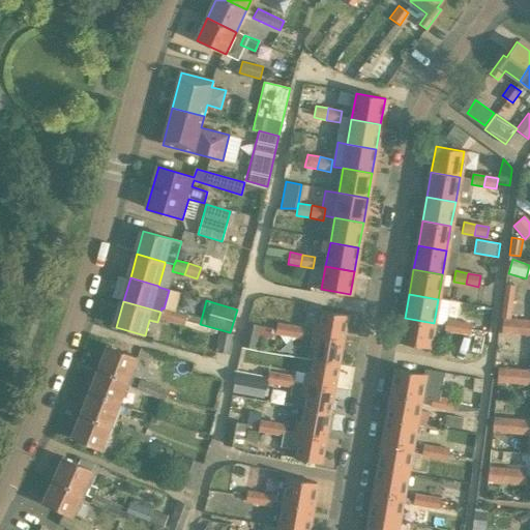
[(162,307),(160,312),(158,319),(171,322),(174,311),(164,308),(162,307)]
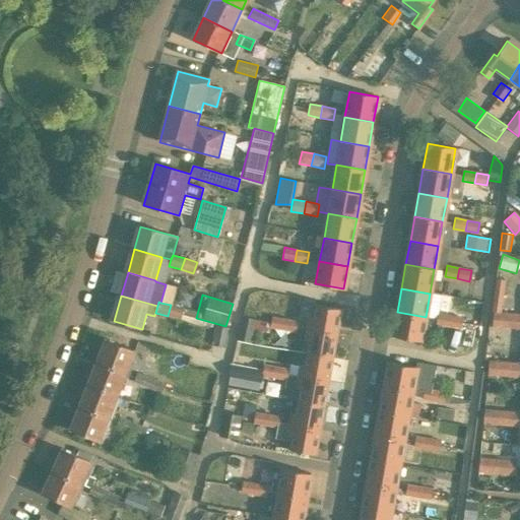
[(335,334),(340,309),(300,302),(297,320),(298,321),(297,327),(308,329),(335,334)]
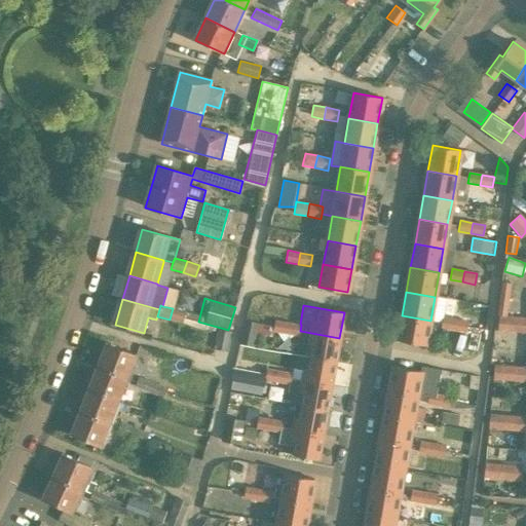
[(173,308),(170,320),(182,324),(184,316),(185,312),(173,308)]
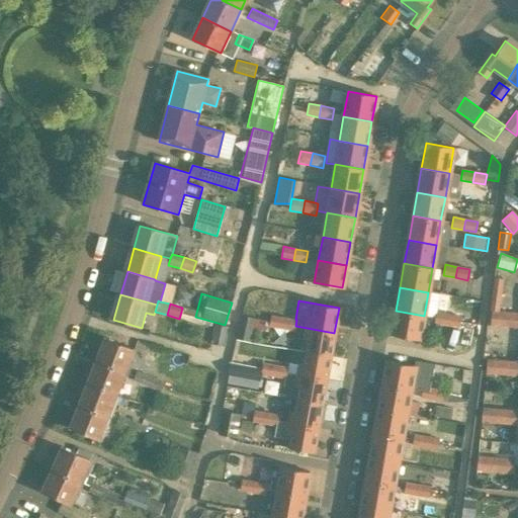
[(491,310),(491,311),(490,326),(508,328),(510,312),(499,311),(491,310)]
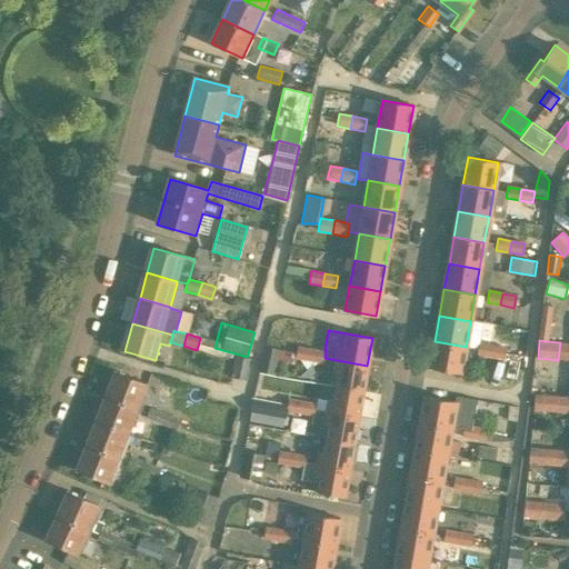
[(460,373),(466,347),(435,341),(430,368),(460,373)]
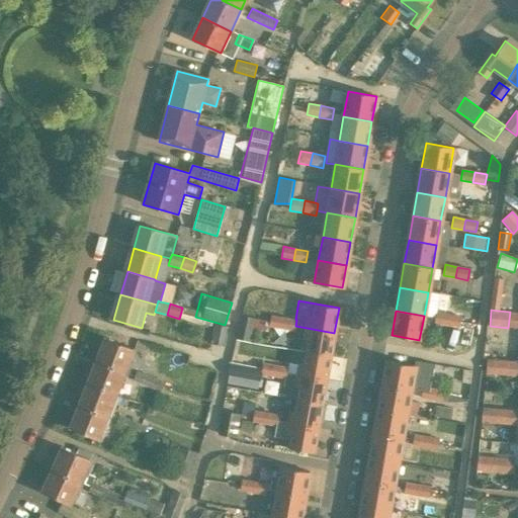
[(517,312),(510,312),(508,328),(517,328),(517,312)]
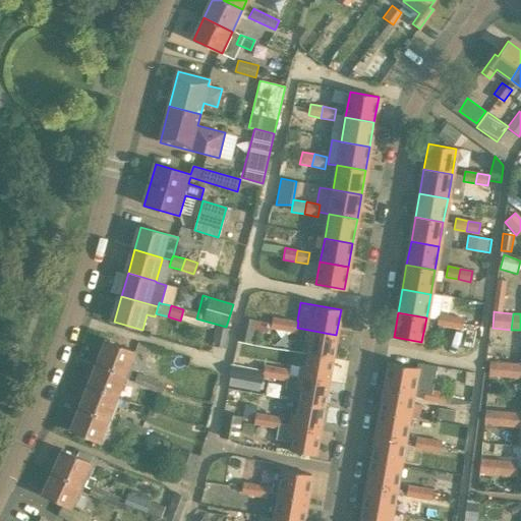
[(451,316),(439,314),(437,326),(450,328),(451,316)]
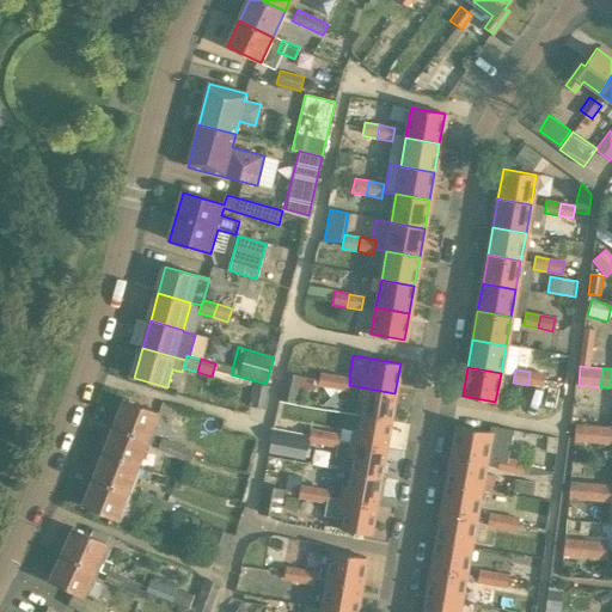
[(319,374),(317,387),(332,390),(335,374),(320,372),(319,374)]
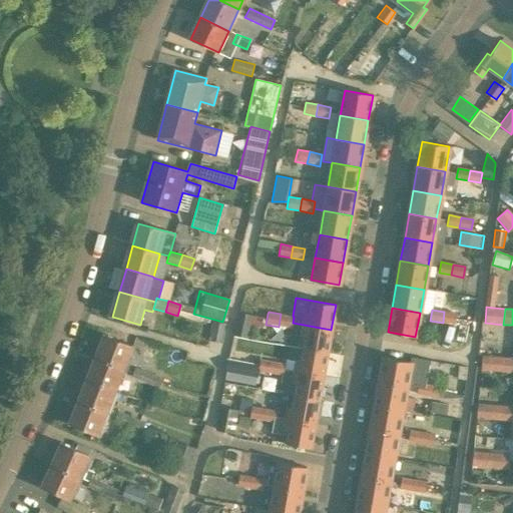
[(444,312),(443,323),(455,325),(456,313),(444,312)]
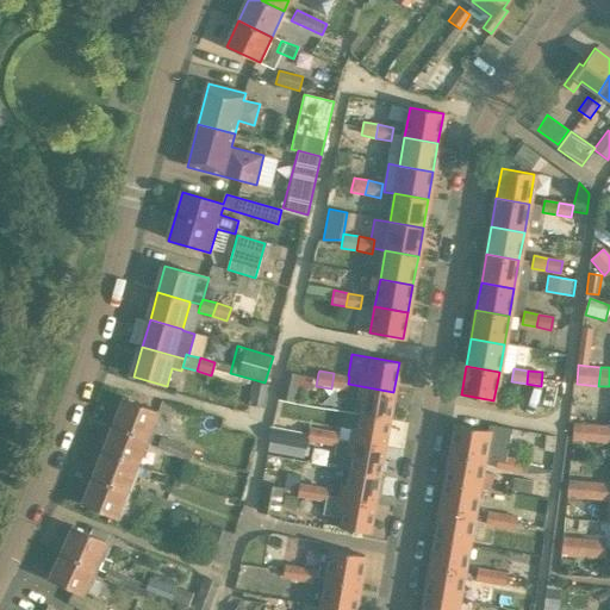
[(300,375),(287,372),(284,372),(278,399),(294,403),(298,384),(300,375)]
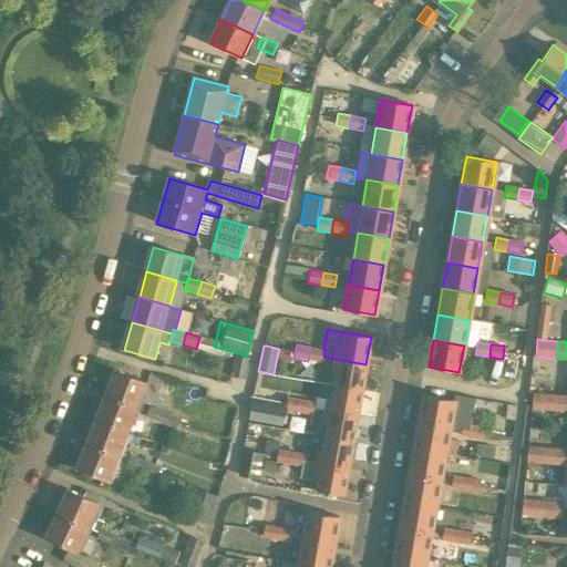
[(323,349),(310,347),(308,361),(322,363),(323,357),(325,350),(323,349)]
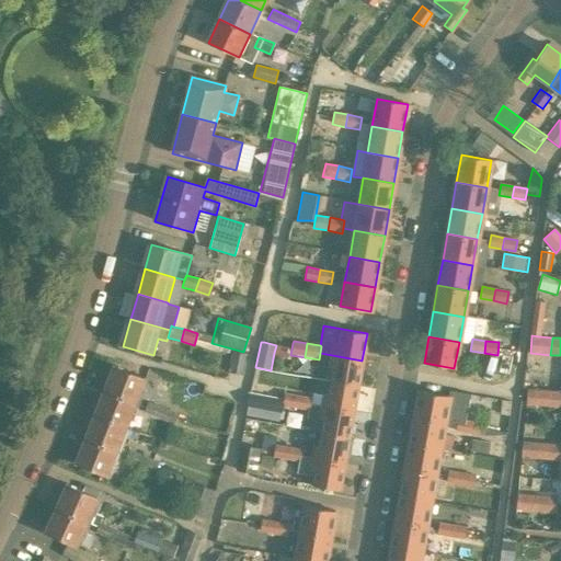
[(332,381),(357,386),(362,361),(332,355),(330,366),(334,367),(332,381)]
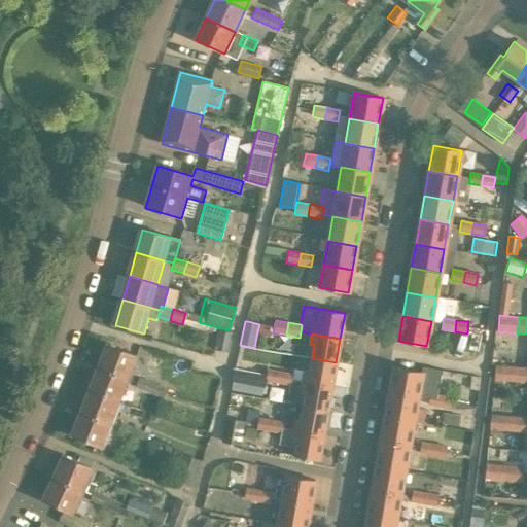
[(109,344),(100,366),(130,378),(138,356),(109,344)]
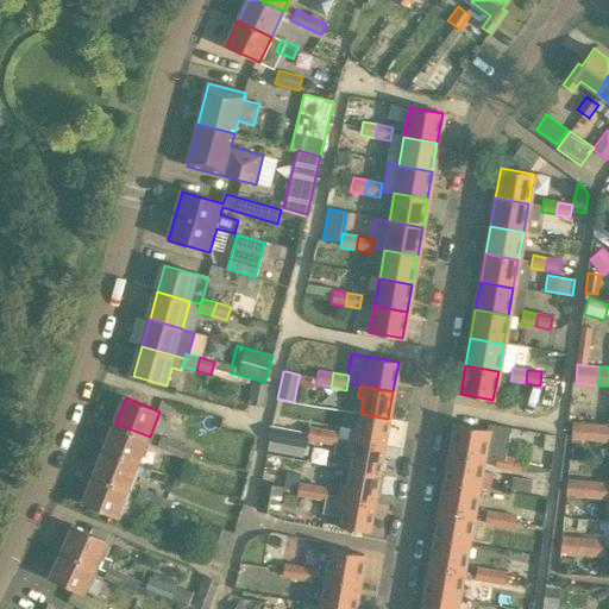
[(350,441),(383,447),(388,419),(360,414),(358,428),(352,427),(350,441)]
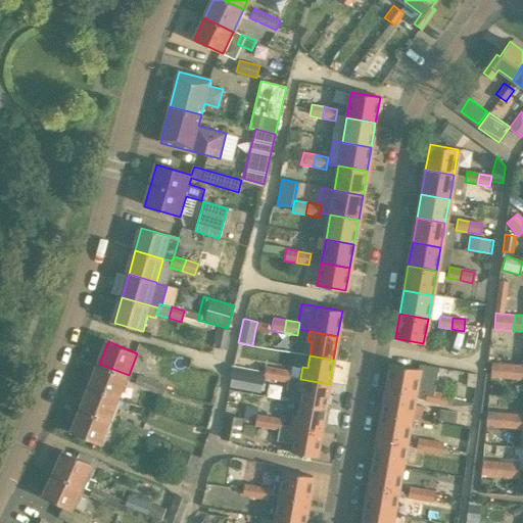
[(490,377),(508,379),(510,365),(491,363),(490,377)]
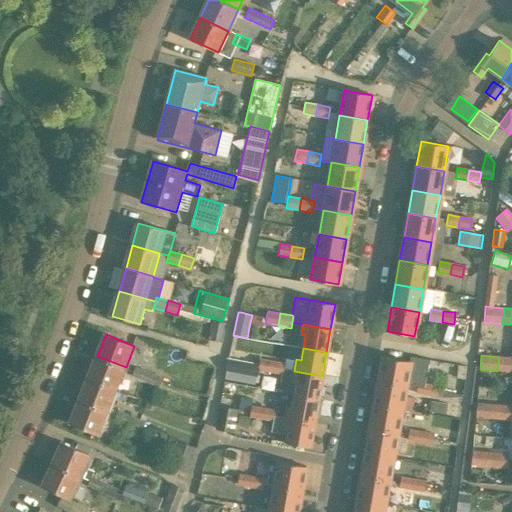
[(126,367),(97,356),(89,378),(117,389),(126,367)]
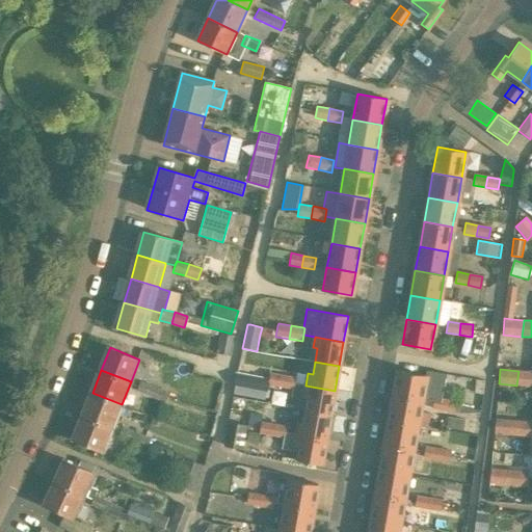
[(397,370),(393,395),(422,399),(421,402),(432,404),(433,397),(442,398),(446,374),(426,371),(425,375),(397,370)]
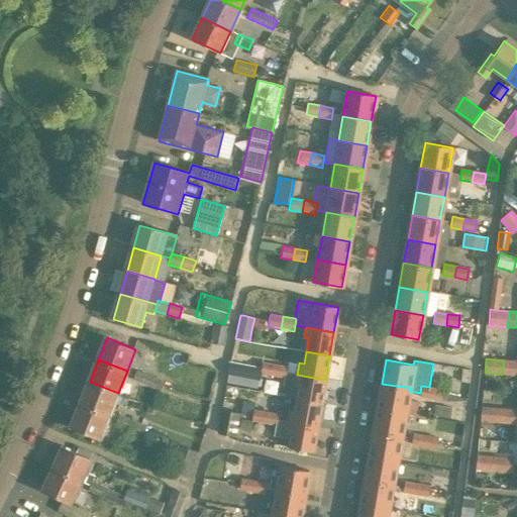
[(516,376),(516,360),(504,360),(502,375),(516,376)]
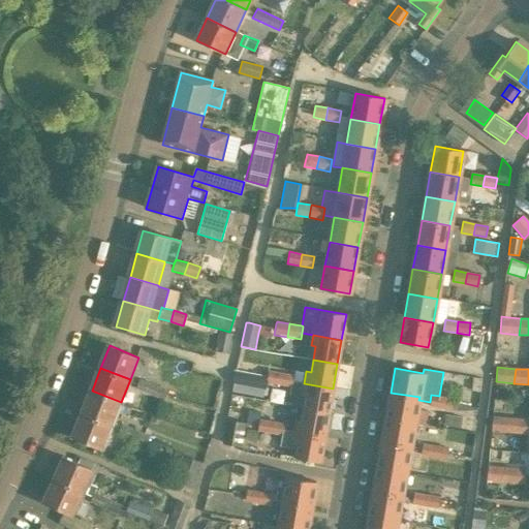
[(268,370),(267,376),(266,382),(267,382),(278,384),(280,373),(268,370)]
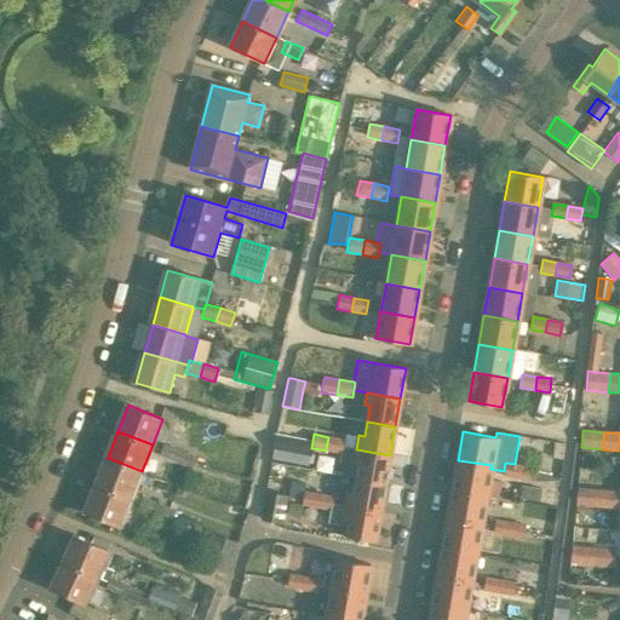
[(311,448),(313,441),(275,435),(273,451),(311,457),(313,448),(311,448)]
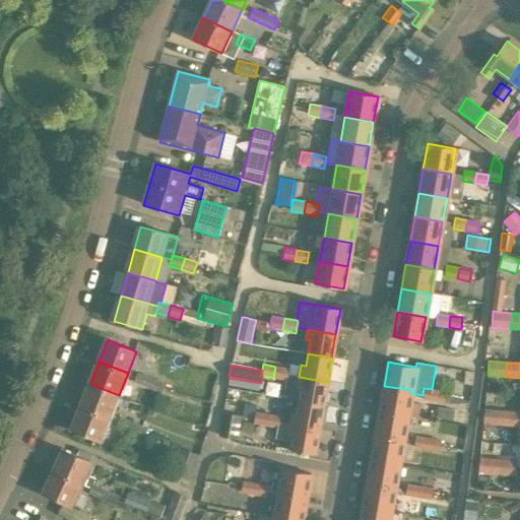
[(275,367),(273,378),(285,380),(286,380),(287,375),(288,369),(275,367)]
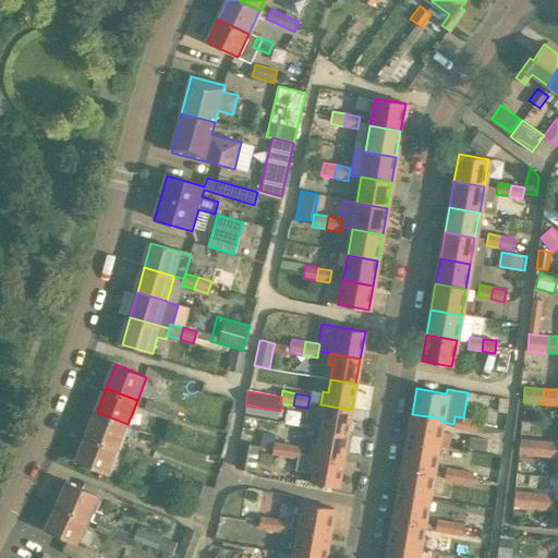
[(147,399),(143,410),(172,422),(177,411),(147,399)]
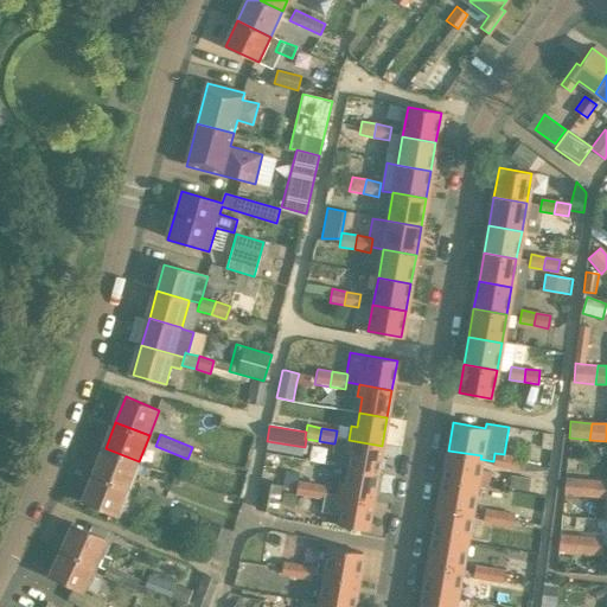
[(350,470),(377,474),(382,446),(349,440),(336,438),(334,443),(333,443),(332,453),(336,454),(334,464),(337,464),(337,467),(350,470)]
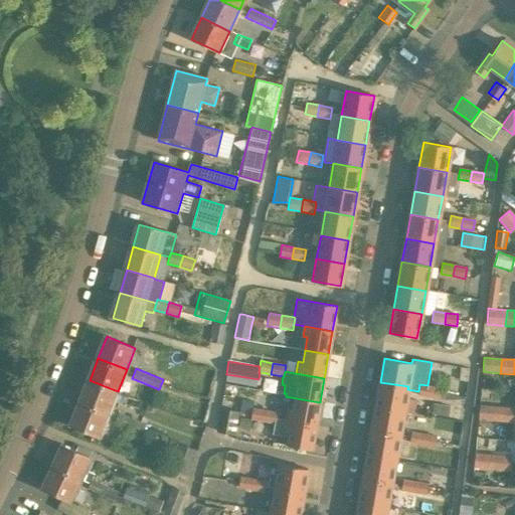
[(118,391),(90,380),(80,402),(109,413),(118,391)]
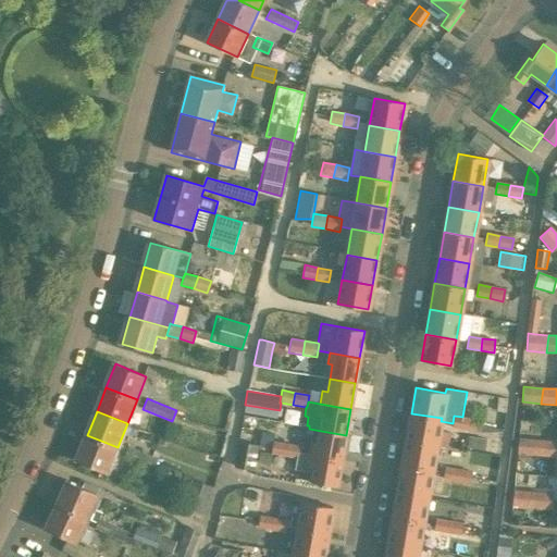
[(442,418),(411,413),(407,438),(437,444),(448,446),(450,433),(440,431),(441,421),(442,418)]
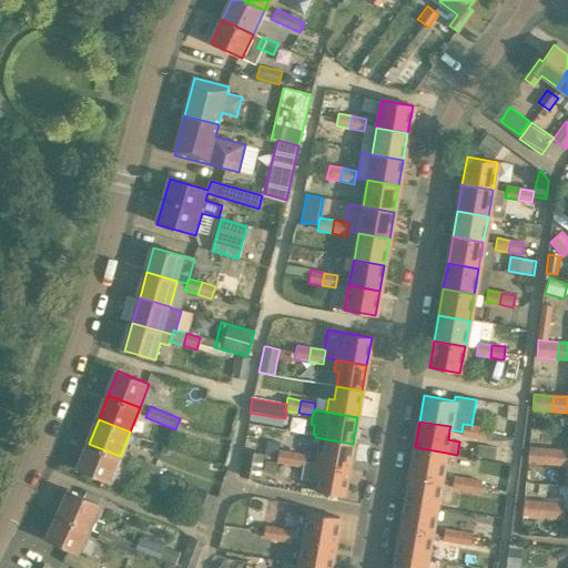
[(463,424),(462,432),(460,436),(475,438),(477,426),(472,425),(463,424)]
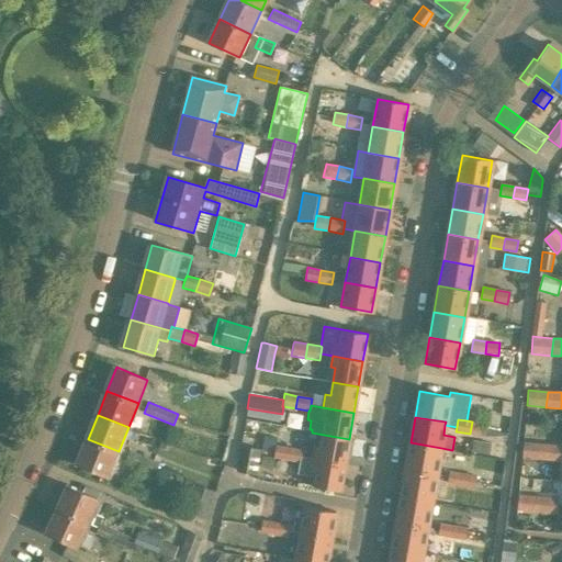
[(475,423),(472,422),(470,434),(484,437),(485,429),(486,425),(475,423)]
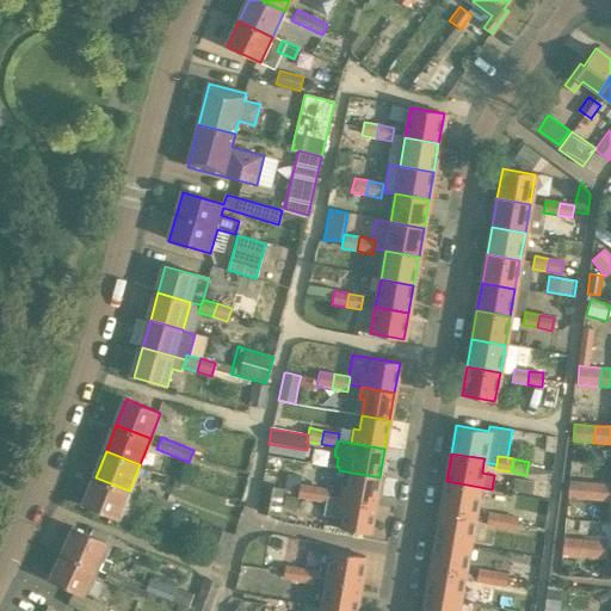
[(329,498),(374,505),(380,477),(352,473),(350,486),(332,482),(329,498)]
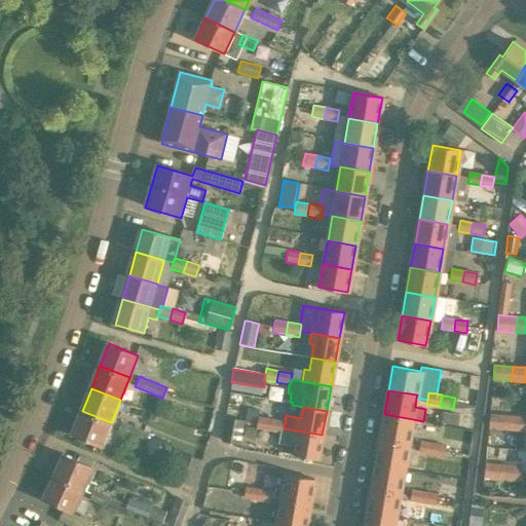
[(245,421),(257,423),(258,417),(259,411),(247,408),(245,420),(245,421)]
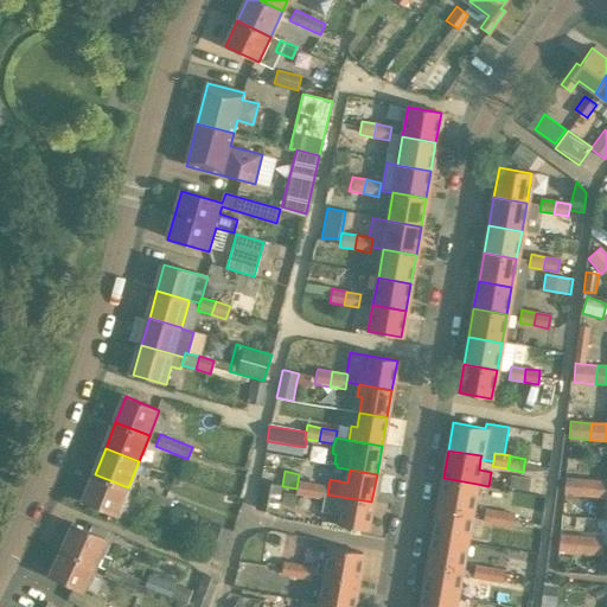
[(117,516),(128,487),(95,474),(83,503),(117,516)]
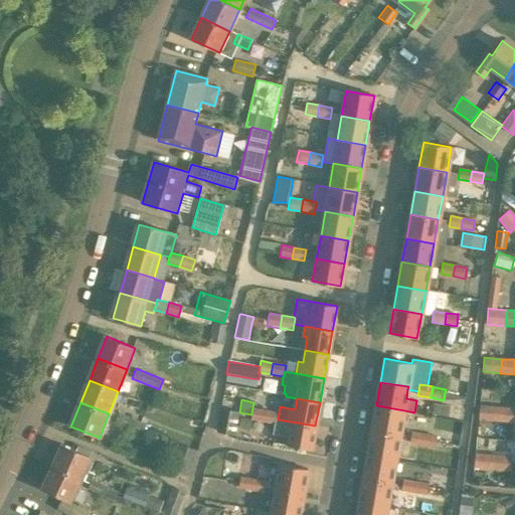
[(432,413),(448,416),(450,406),(434,403),(432,413)]
